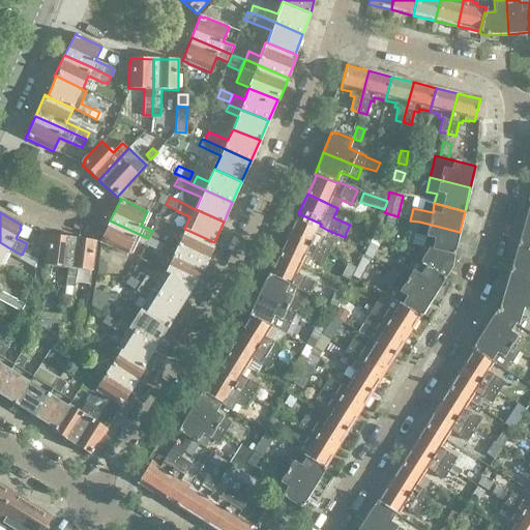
[(298,213),(289,235),(328,253),(332,242),(323,238),(327,230),(320,226),(321,224),(298,213)]
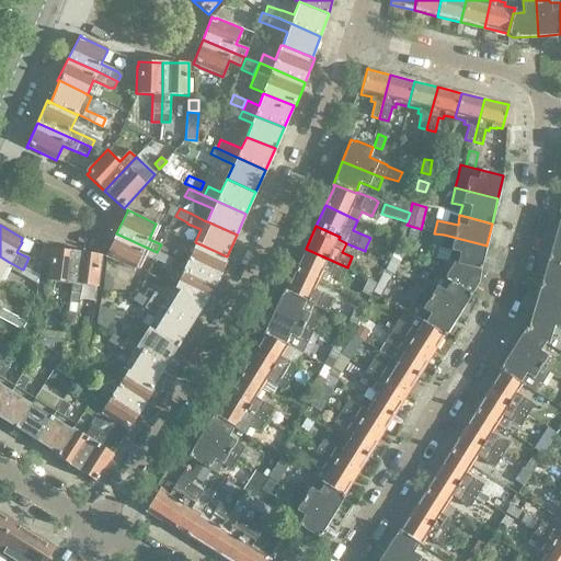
[(420,229),(411,227),(407,239),(415,242),(420,229)]
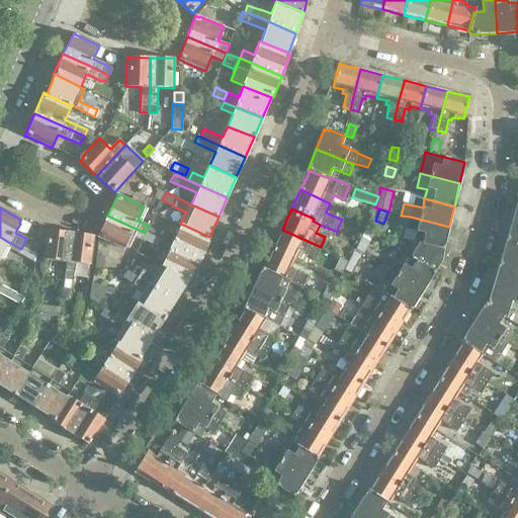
[(107,216),(97,237),(100,238),(100,239),(123,250),(131,236),(141,241),(142,240),(145,233),(134,228),(107,216)]
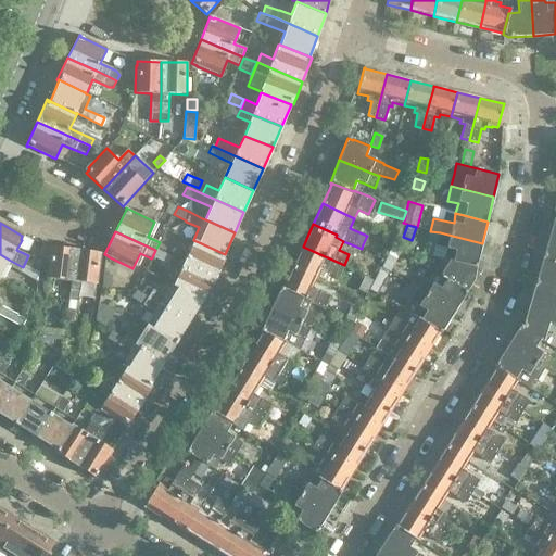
[(476,268),(482,243),(440,232),(430,231),(427,243),(446,249),(443,258),(450,260),(453,261),(453,262),(474,267),(476,268)]
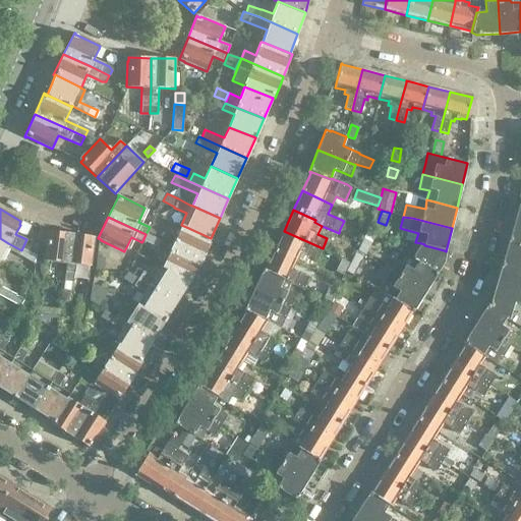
[(520,221),(517,221),(509,241),(520,244),(520,221)]
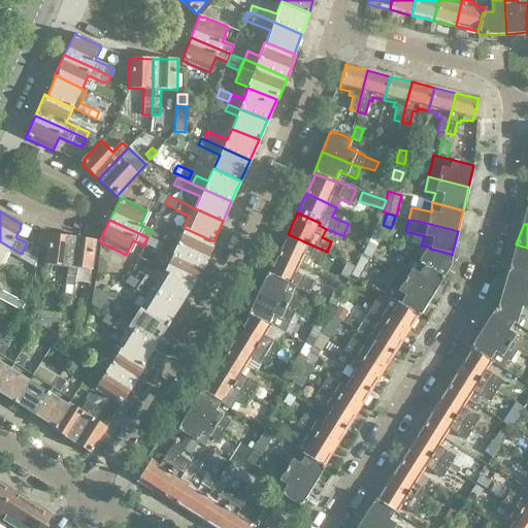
[(153,227),(152,230),(147,237),(155,240),(160,230),(153,227)]
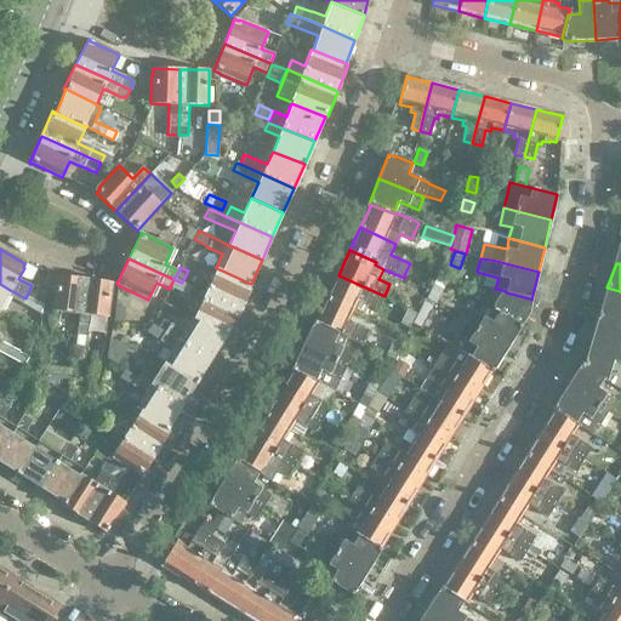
[(197,278),(191,289),(240,312),(252,285),(251,285),(251,284),(222,271),(216,268),(210,284),(197,278)]
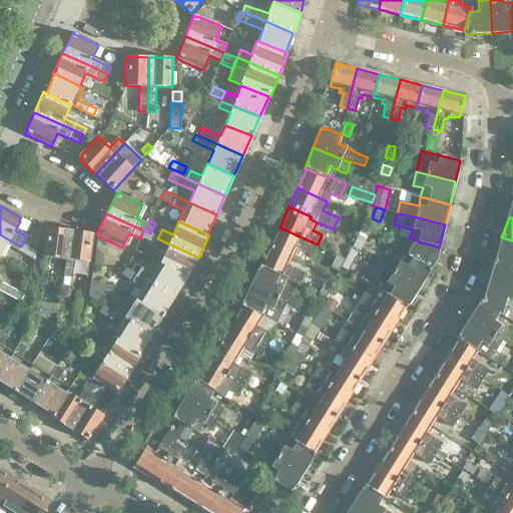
[(46,232),(47,227),(39,224),(34,235),(44,239),(44,236),(45,231),(46,232)]
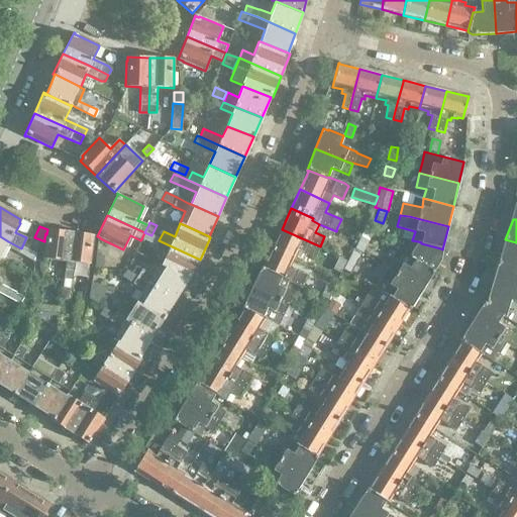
[(373,232),(365,228),(362,235),(370,239),(373,232)]
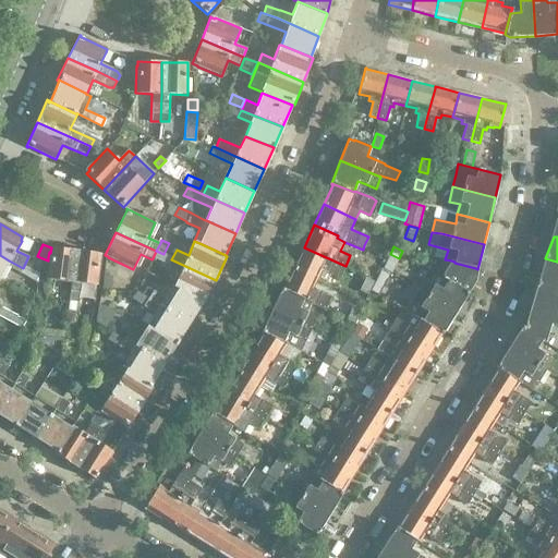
[(73,282),(76,251),(51,247),(50,253),(49,252),(48,257),(48,261),(46,275),(46,279),(47,279),(62,281),(73,282)]
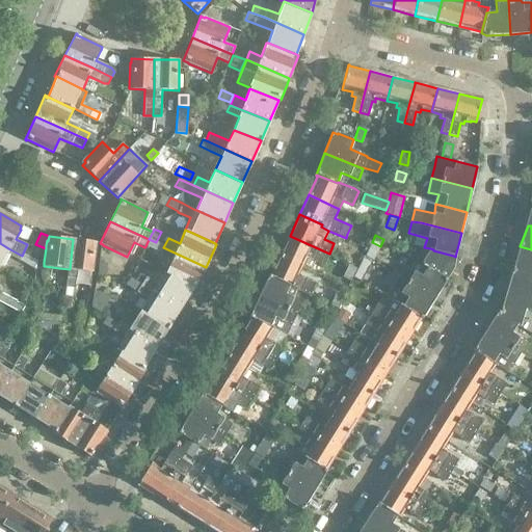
[(290,236),(281,256),(302,266),(311,269),(314,261),(323,265),(329,254),(290,236)]
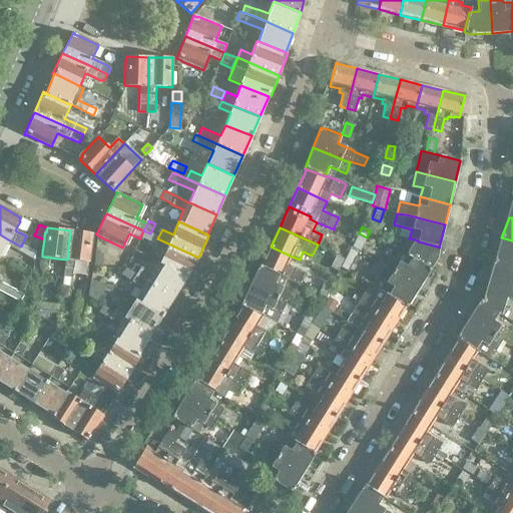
[(89,263),(93,233),(70,230),(67,260),(66,267),(65,278),(72,278),(73,261),(89,263)]
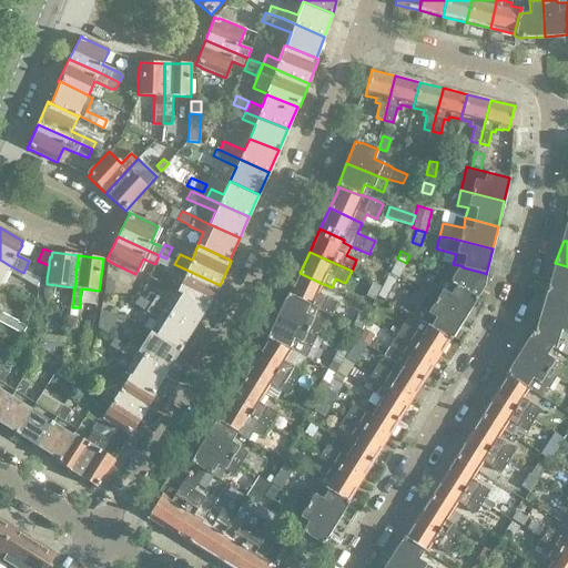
[(159,255),(155,263),(171,271),(171,272),(183,279),(178,291),(176,293),(181,294),(208,306),(210,307),(220,285),(174,264),(175,263),(166,259),(159,255)]
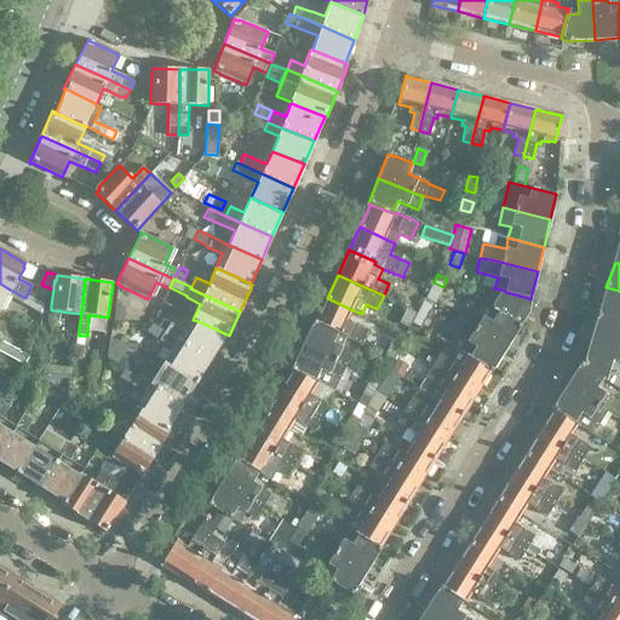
[(434,282),(425,299),(435,304),(442,287),(434,282)]
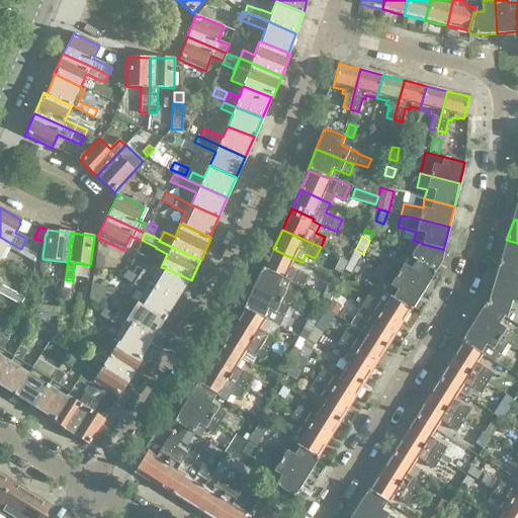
[(0,237),(0,258),(6,247),(18,254),(21,249),(8,242),(0,237)]
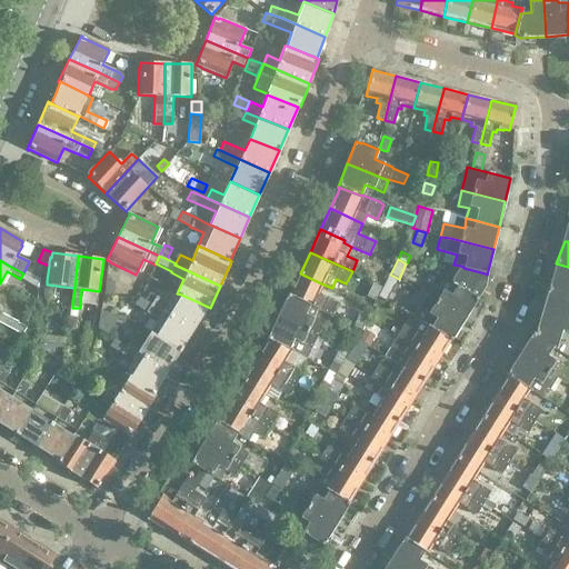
[(568,267),(556,263),(547,289),(568,295),(568,267)]
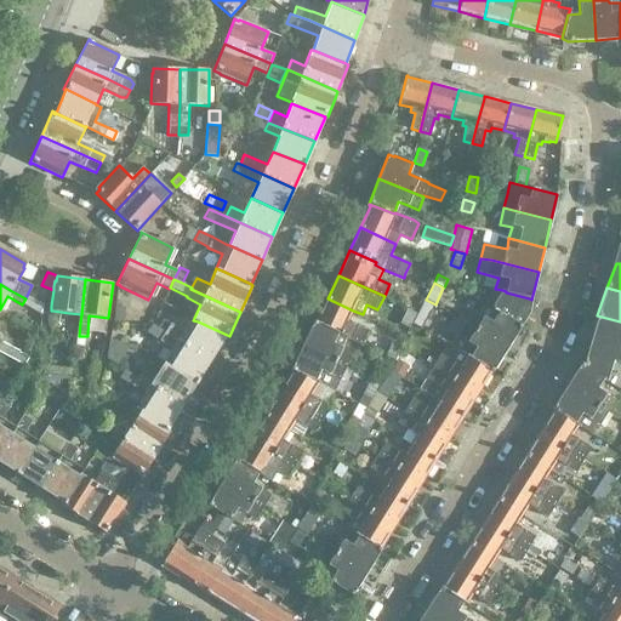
[(525,313),(529,298),(506,292),(506,291),(502,290),(495,289),(484,305),(518,325),(525,313)]
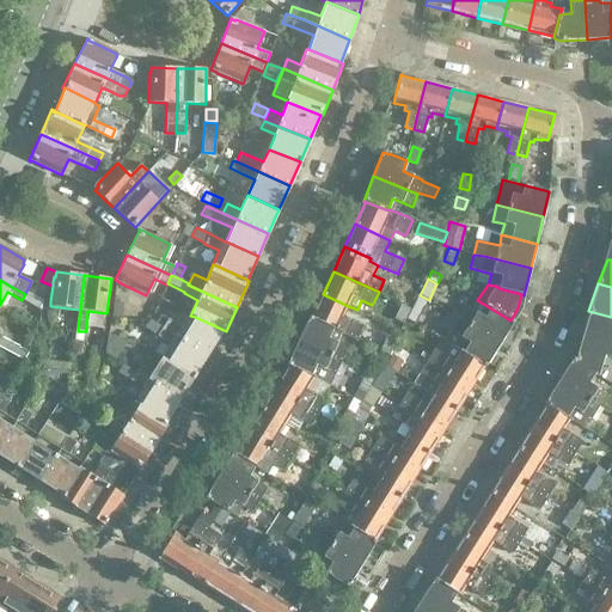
[(402,304),(410,307),(417,294),(409,289),(402,304)]
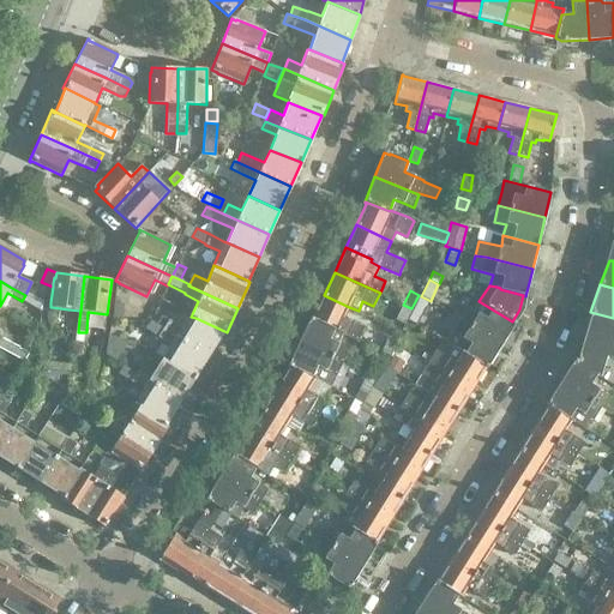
[(324,295),(312,319),(335,329),(333,330),(338,332),(343,335),(356,341),(363,327),(344,318),(349,307),(324,295)]
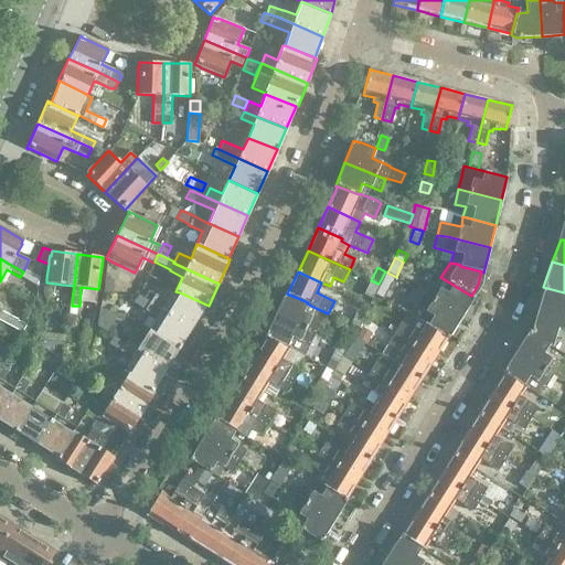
[(394,278),(386,274),(376,292),(384,297),(394,278)]
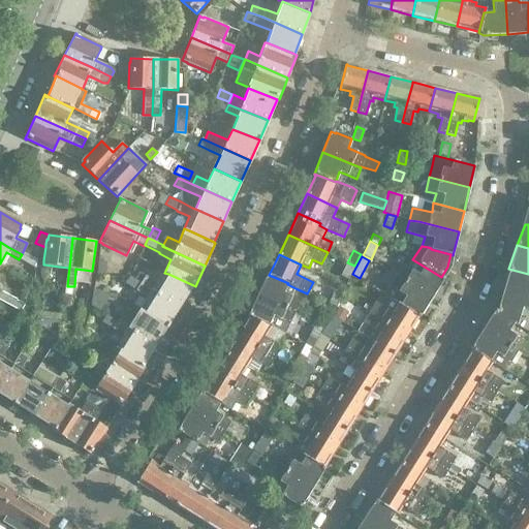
[(432,298),(443,279),(441,277),(412,259),(407,268),(403,266),(396,276),(432,298)]
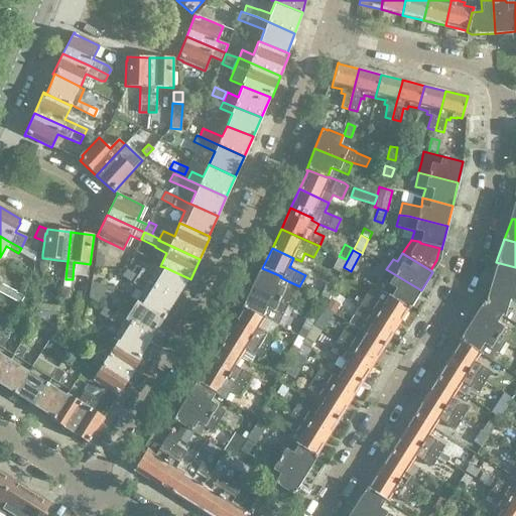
[(102,257),(95,256),(93,267),(101,269),(102,257)]
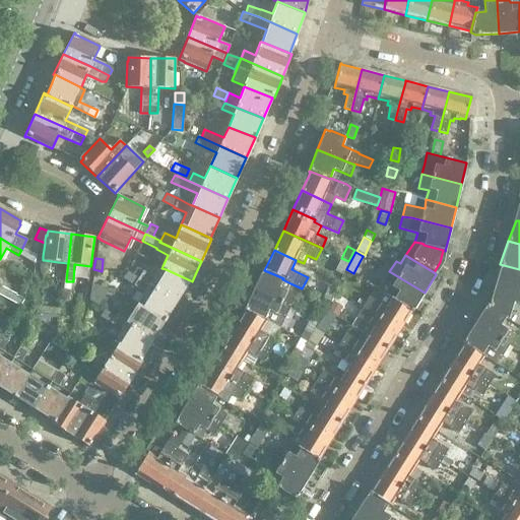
[(348,261),(341,258),(335,270),(343,273),(348,261)]
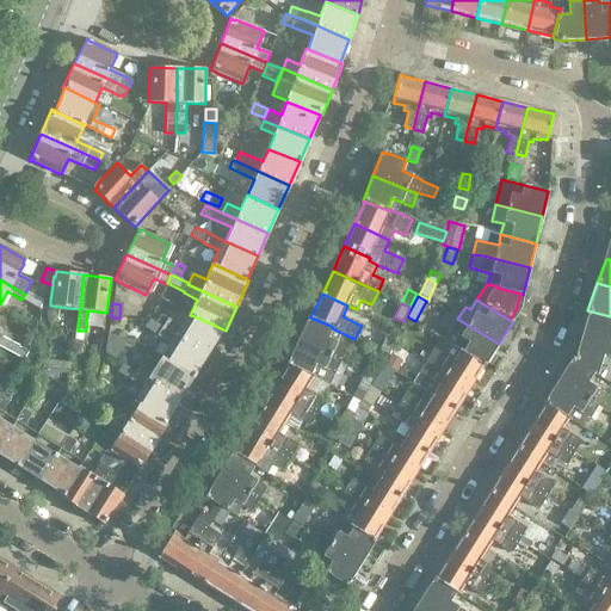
[(47,327),(49,307),(41,306),(37,326),(47,327)]
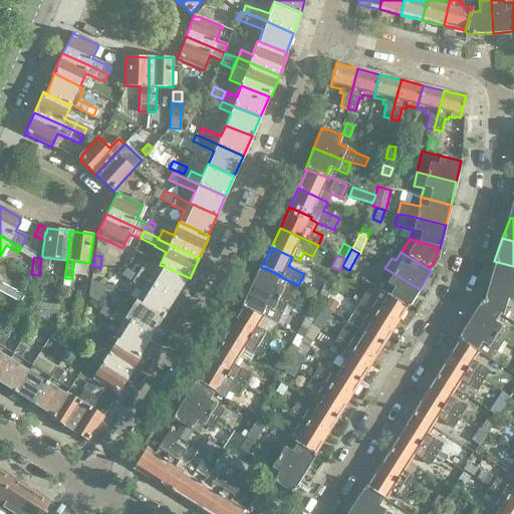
[(494,261),(489,281),(513,288),(513,275),(513,276),(513,274),(513,266),(494,261)]
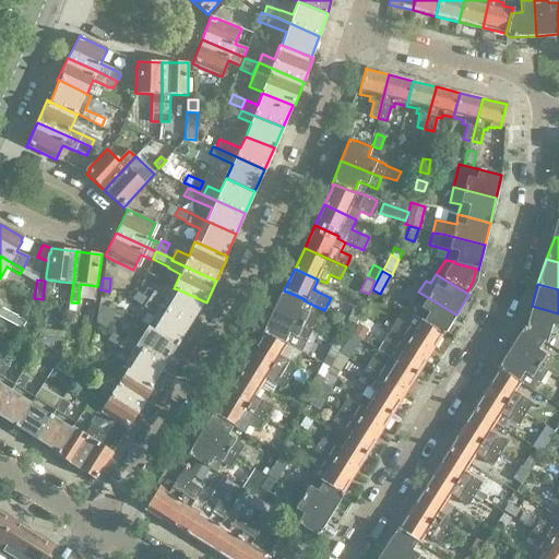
[(456,314),(418,292),(408,285),(402,296),(412,302),(406,311),(412,314),(423,322),(423,323),(441,335),(442,335),(455,316),(456,314)]
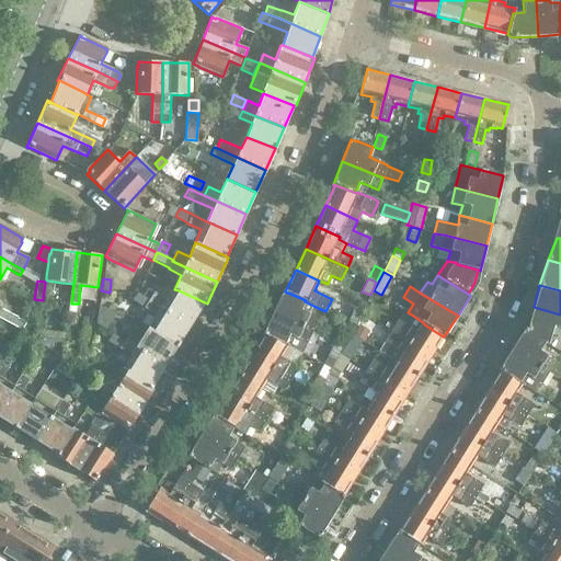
[(205,302),(179,290),(174,289),(175,287),(173,287),(165,300),(153,293),(150,298),(162,305),(192,323),(205,302)]
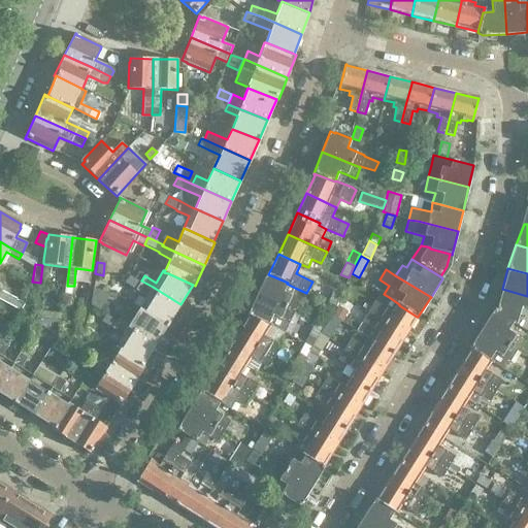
[(291,296),(295,288),(291,286),(287,284),(288,283),(268,274),(267,273),(258,294),(295,310),(299,300),(291,296)]
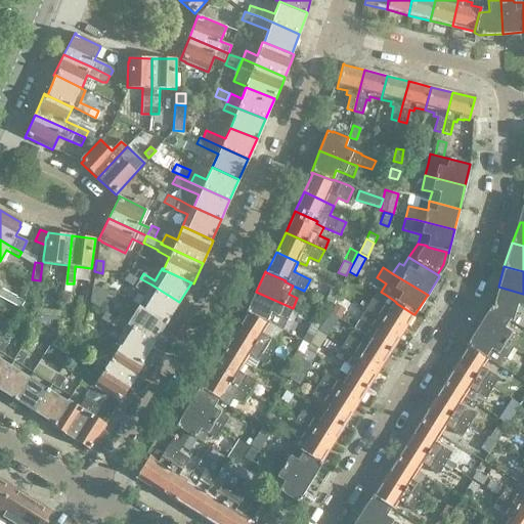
[(128,273),(124,280),(145,295),(140,303),(168,320),(179,302),(151,285),(140,278),(139,280),(128,273)]
